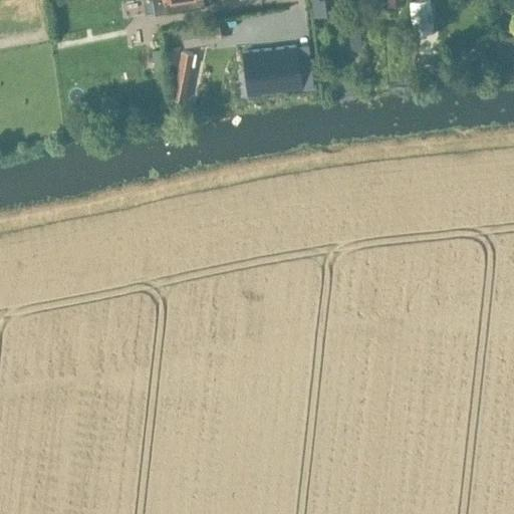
[(153,0),(155,14),(205,7),(203,0),(153,0)]
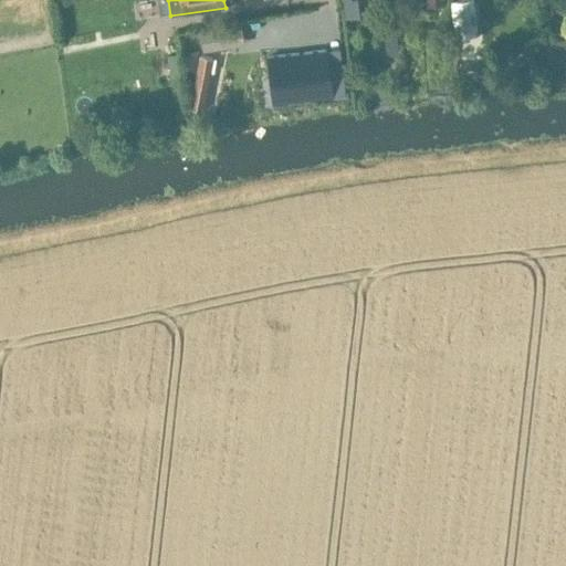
[(472,0),(471,0),(449,2),(453,39),(477,37),(472,0)]
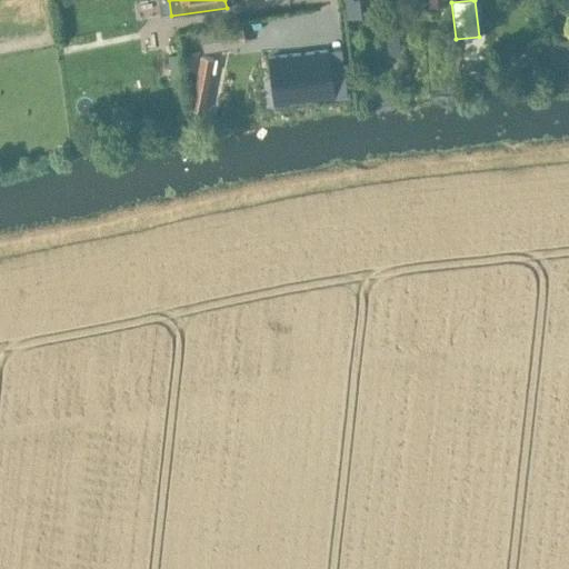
[(398,27),(387,28),(389,56),(400,55),(398,27)]
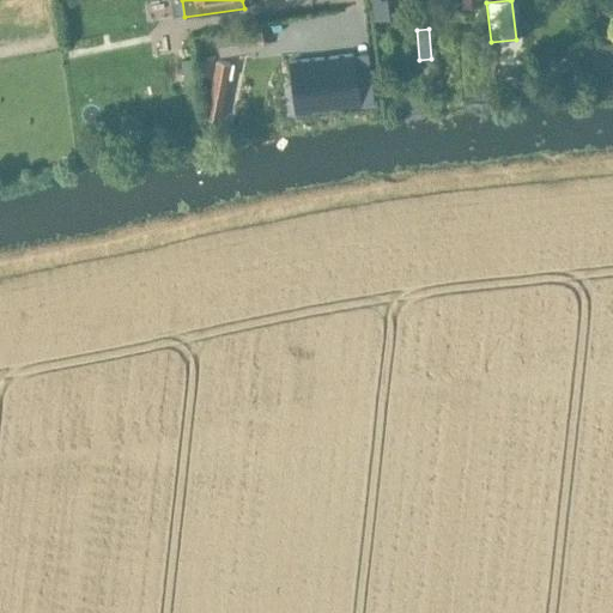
[(612,43),(598,44),(599,67),(612,66),(612,43)]
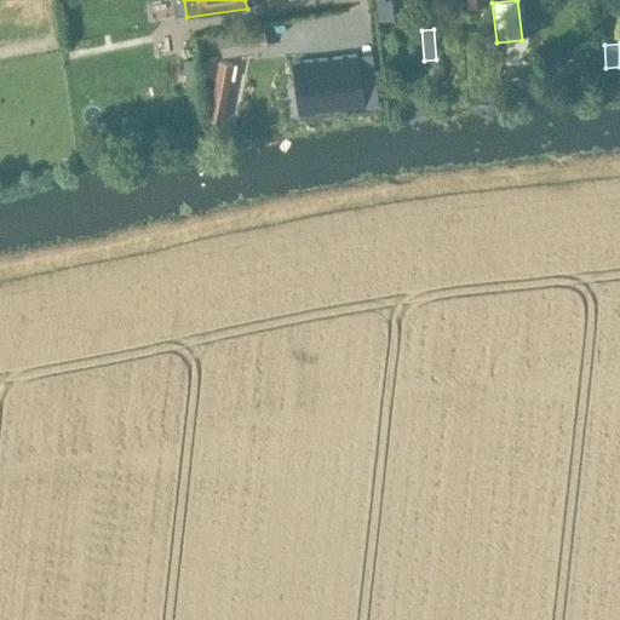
[(359,55),(292,62),(297,102),(337,97),(338,105),(378,102),(374,68),(360,70),(359,55)]
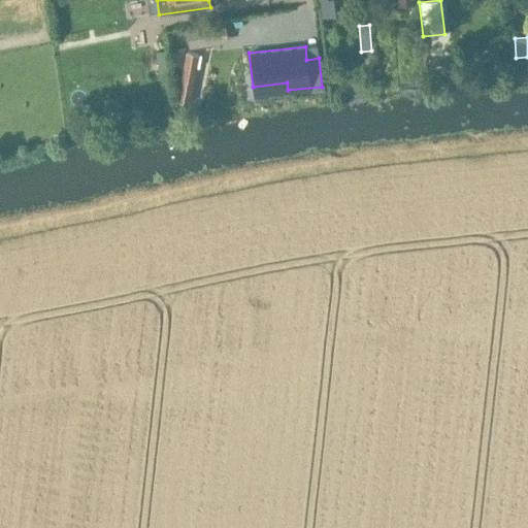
[(185,52),(175,100),(189,102),(198,54),(193,53),(185,52)]
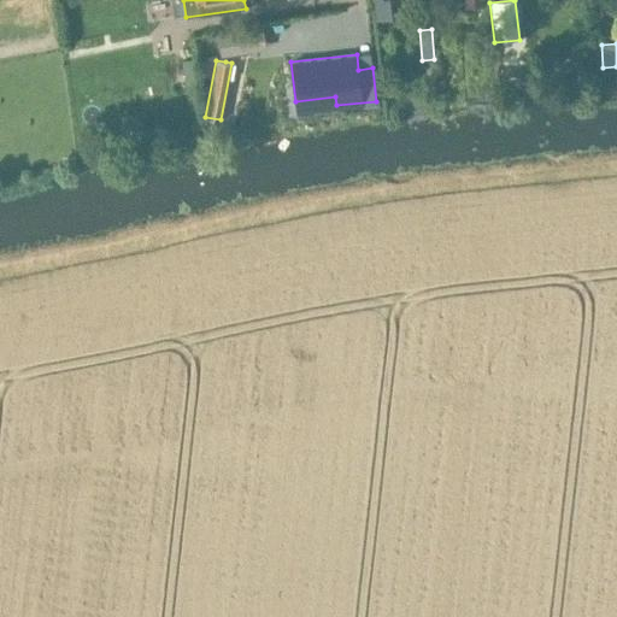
[(210,62),(199,63),(200,78),(211,77),(210,62)]
